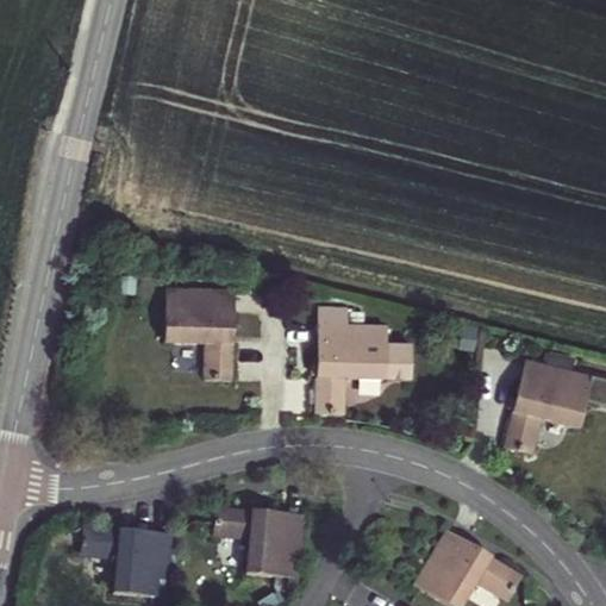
[(206,344),(204,378),(227,379),(235,292),(169,283),(163,338),(206,344)]
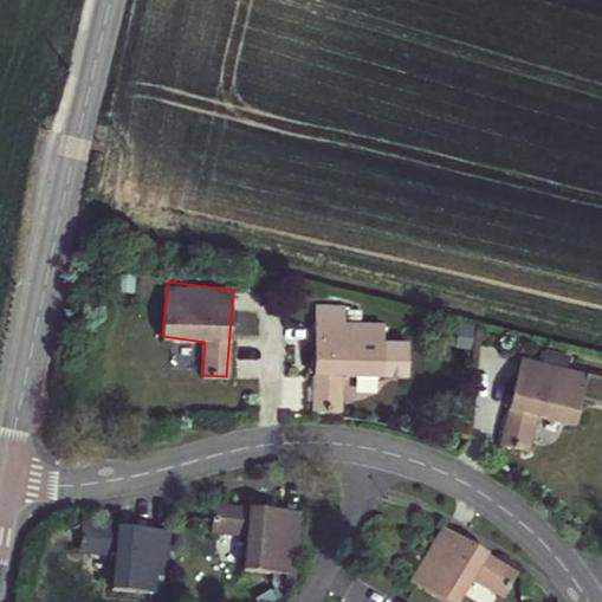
[(319,299),(314,403),(341,405),(342,374),(380,375),(380,376),(405,377),(407,342),(382,341),(383,317),(342,316),(342,301),(319,299)]
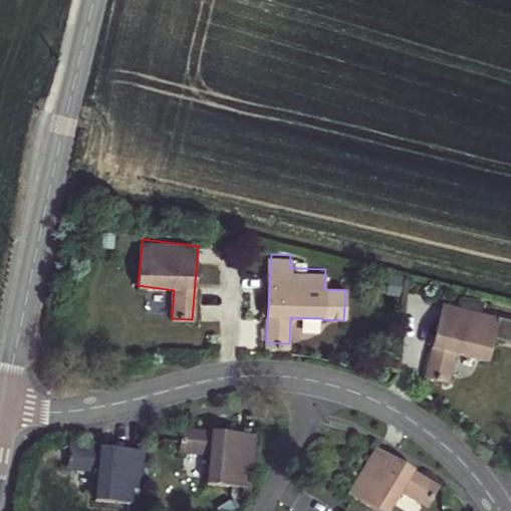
[(510,319),(441,305),(424,378),(449,384),(456,353),(488,360),(492,337),(510,341),(510,319)]
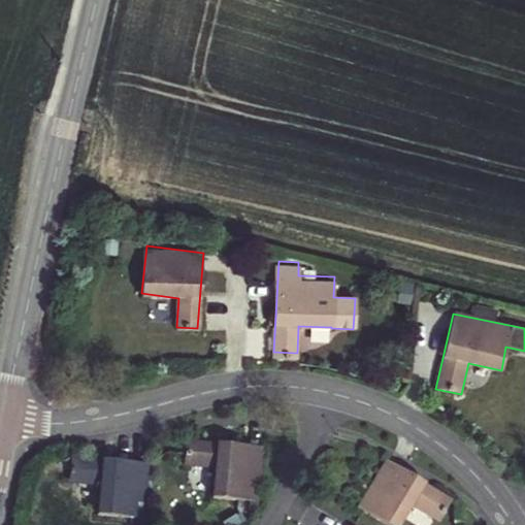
[(211,494),(261,497),(264,449),(187,443),(186,465),(214,468),(211,494)]
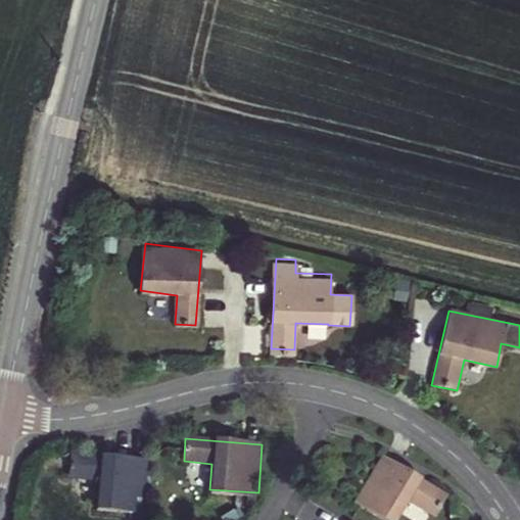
[(143,514),(148,461),(72,455),(69,478),(97,480),(94,510),(143,514)]
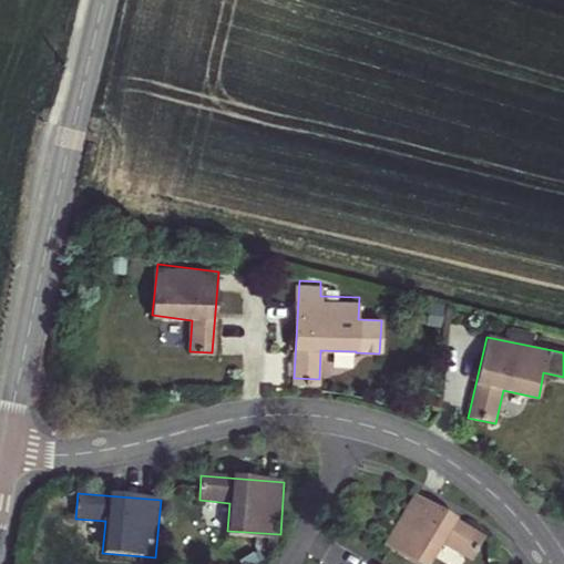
[(416,495),(388,542),(422,563),(423,563),(443,533),(478,553),(486,539),(416,495)]
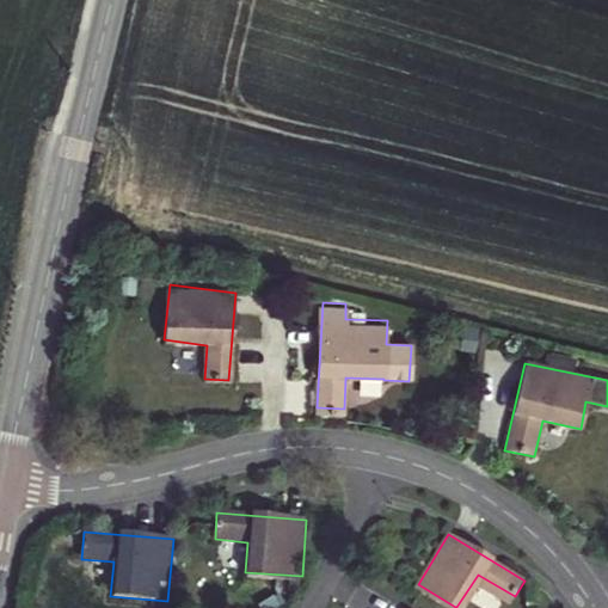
All buildings are outlined.
